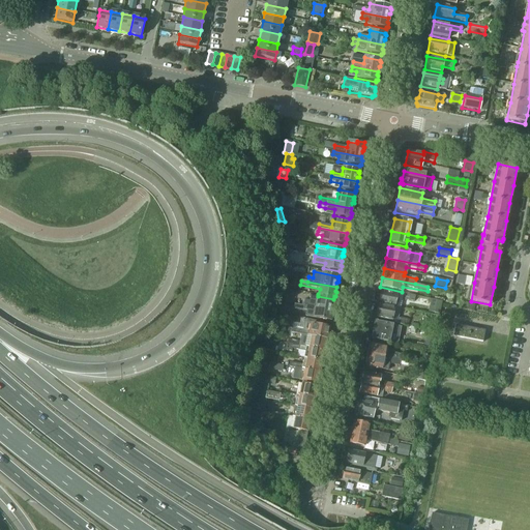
[(396,295),(381,291),(378,304),(394,307),(396,295)]
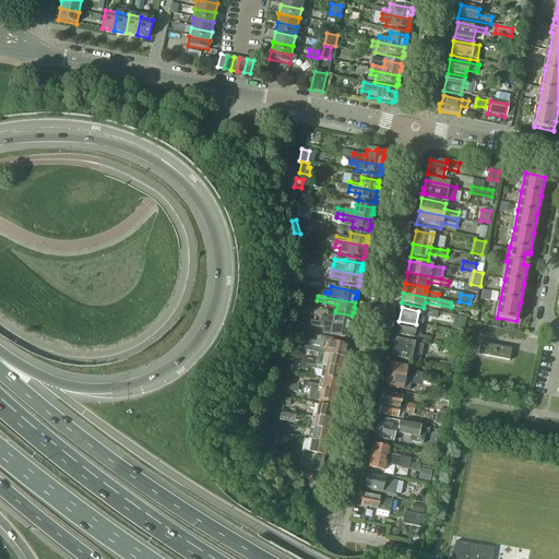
[(352,322),(353,319),(352,318),(352,316),(335,312),(333,320),(320,317),(319,322),(320,322),(349,328),(351,323),(352,322)]
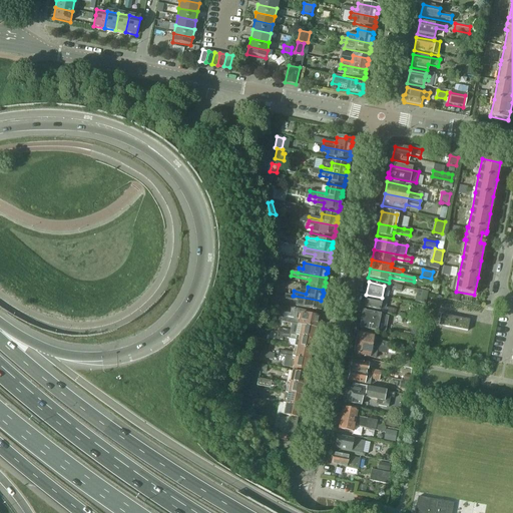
[(426,304),(429,291),(418,289),(415,302),(426,304)]
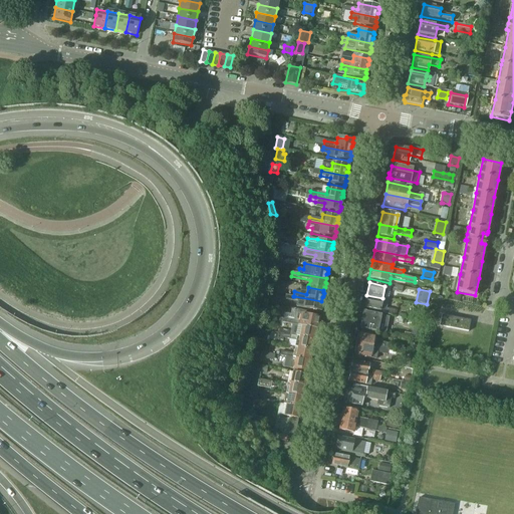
[(382,298),(366,295),(363,308),(379,311),(382,298)]
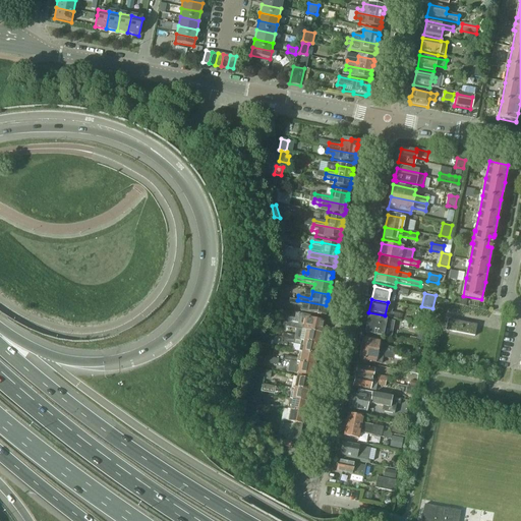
[(325,309),(326,305),(298,300),(297,304),(309,306),(308,313),(324,315),(324,314),(325,314),(326,310),(325,309)]
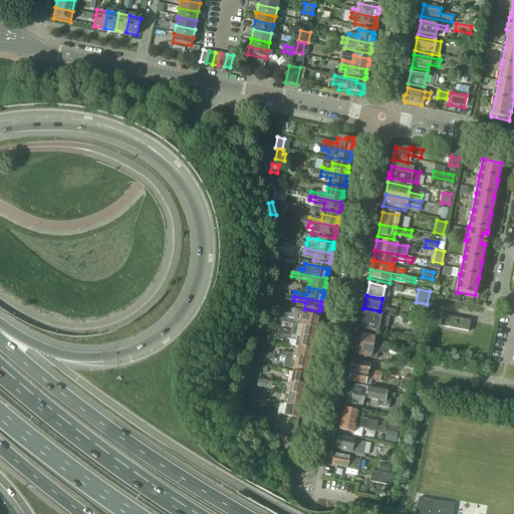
[(316,329),(318,319),(312,317),(313,313),(295,309),(292,320),(282,318),(281,322),(298,326),(301,326),(316,329)]
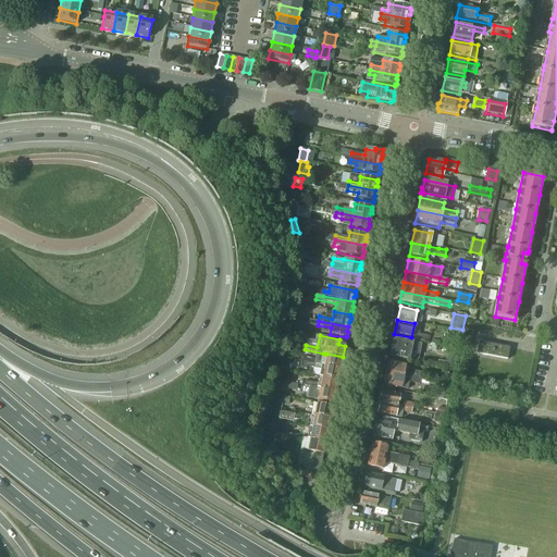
[(394,338),(390,357),(408,360),(408,359),(411,360),(413,351),(410,351),(412,343),(394,338)]
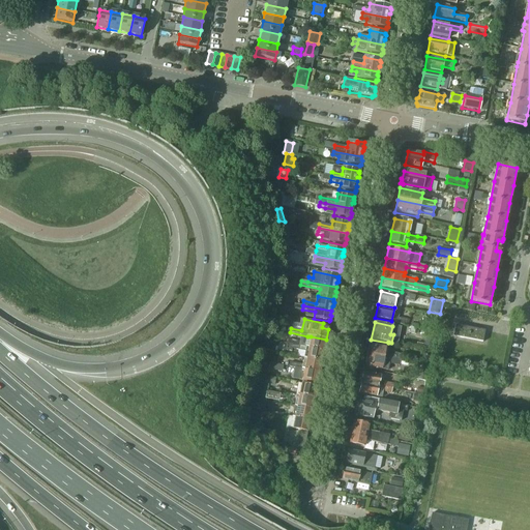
[(484,330),(454,325),(452,336),(482,343),(484,330)]
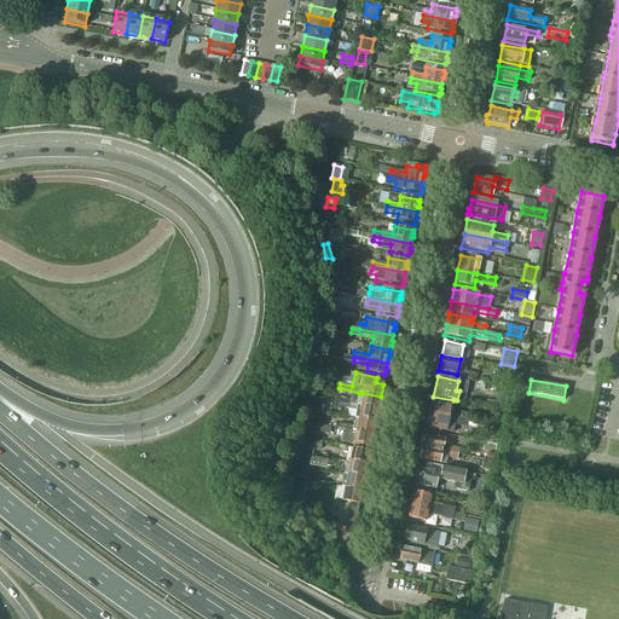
[(381,397),(363,393),(359,393),(358,400),(351,399),(336,397),(335,400),(342,403),(360,406),(377,410),(381,397)]
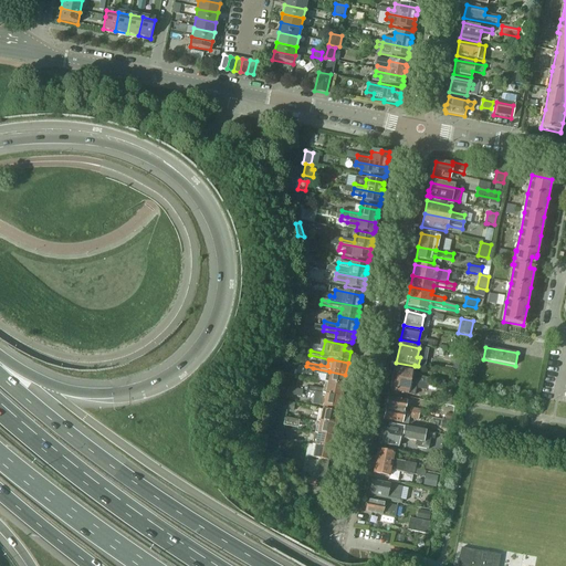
[(429,379),(421,378),(410,376),(411,369),(394,366),(394,369),(392,370),(392,373),(391,377),(430,385),(430,384),(428,383),(429,379)]
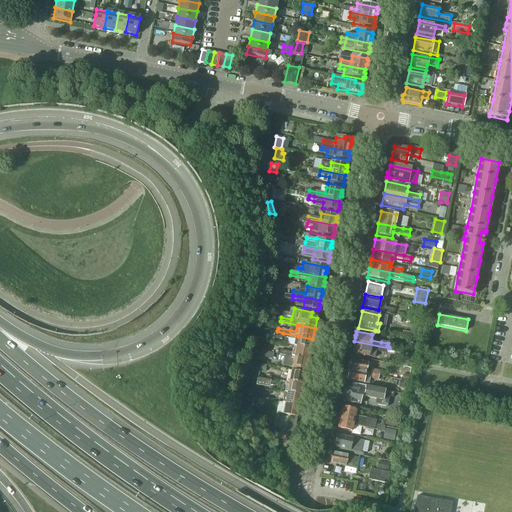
[(312,339),(298,336),(283,333),(282,337),(294,339),(293,346),(295,346),(310,349),(312,339)]
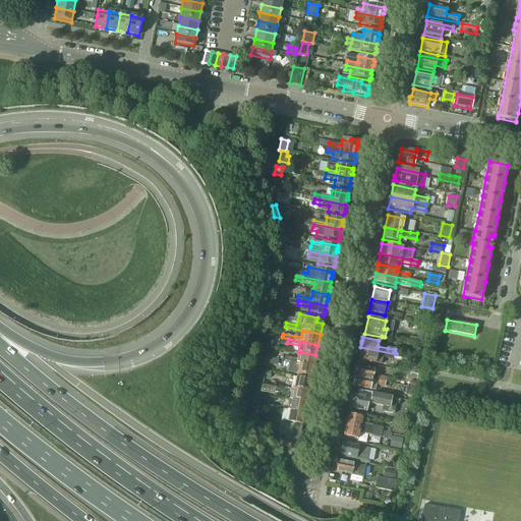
[(392,360),(393,355),(396,355),(396,354),(360,347),(359,353),(358,355),(358,357),(358,359),(381,364),(382,358),(392,360)]
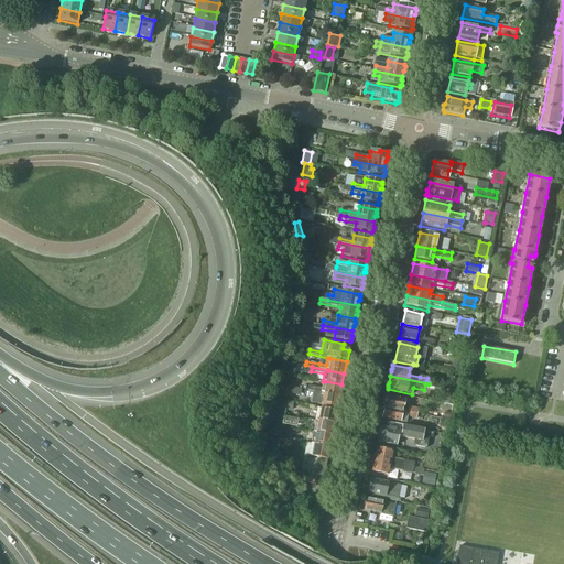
[(342,384),(325,381),(323,381),(322,388),(307,386),(307,390),(323,393),(339,397),(342,384)]
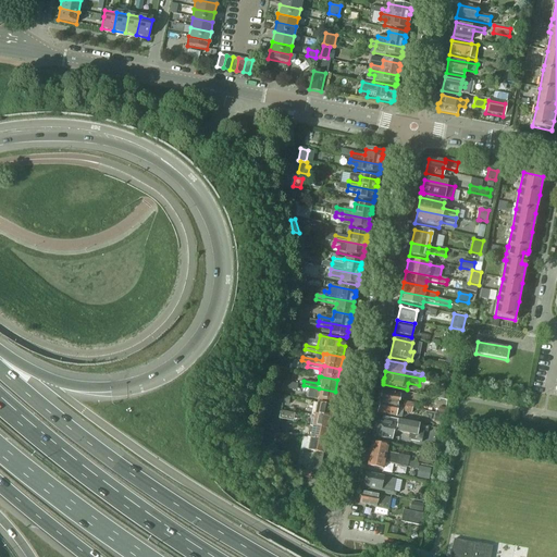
[(335,392),(319,388),(304,385),(293,383),(292,387),(309,391),(309,392),(316,393),(314,399),(333,404),(335,392)]
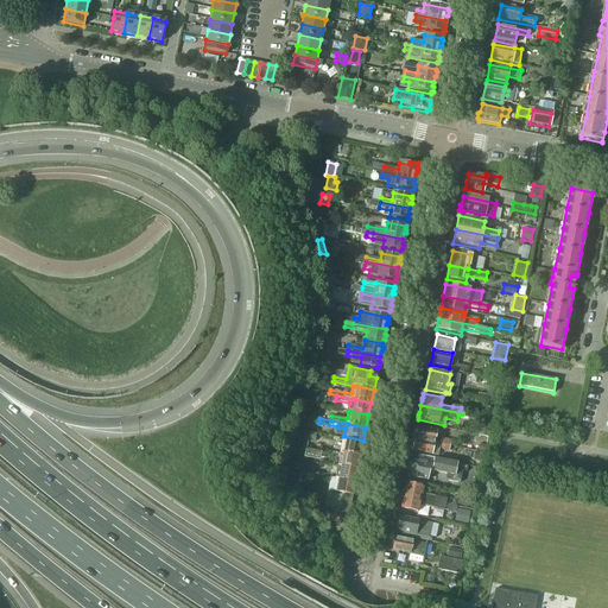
[(479,436),(487,437),(491,423),(482,422),(479,436)]
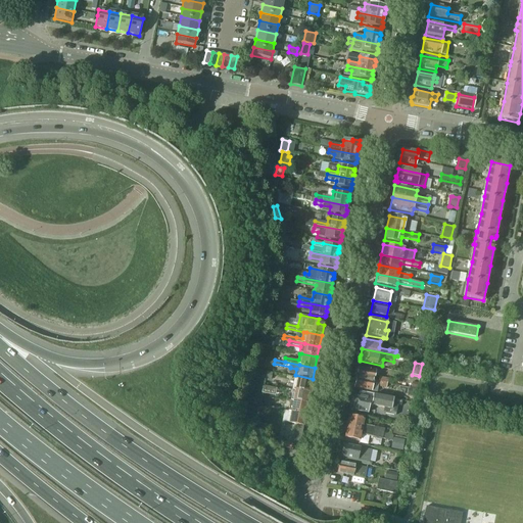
[(375,371),(359,368),(355,379),(386,384),(387,379),(379,378),(379,377),(374,376),(375,371)]
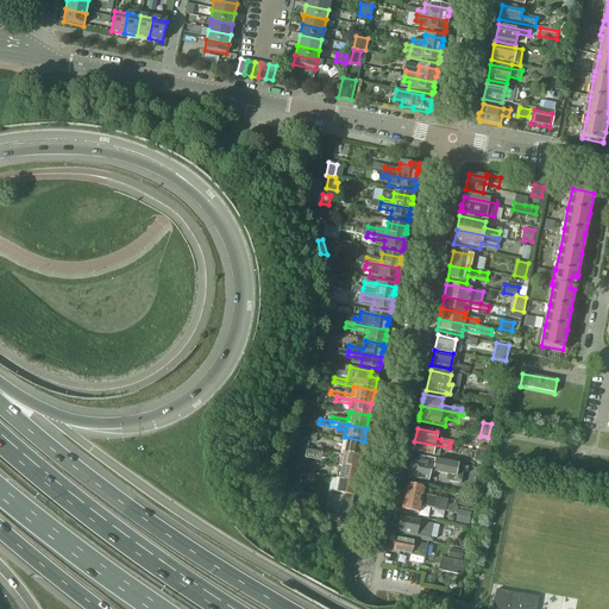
[(363,446),(345,443),(343,441),(340,453),(343,454),(360,458),(363,446)]
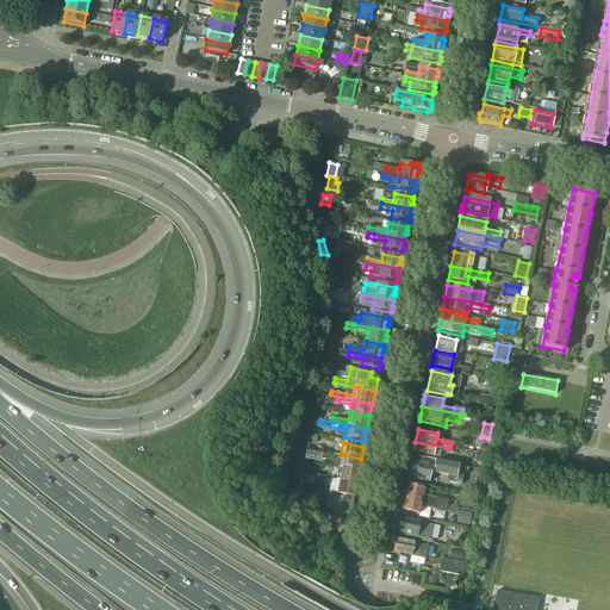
[(449,453),(450,448),(415,442),(414,453),(440,458),(441,450),(449,453)]
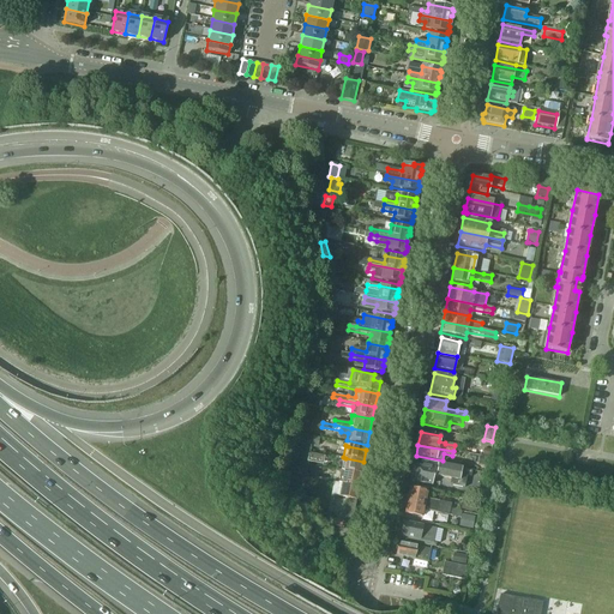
[(363,462),(345,458),(343,457),(341,470),(343,471),(361,475),(363,462)]
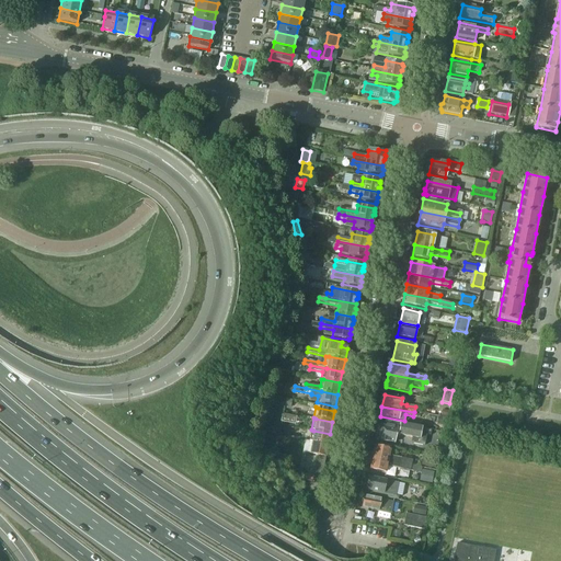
[(446,419),(438,418),(436,424),(445,426),(446,419)]
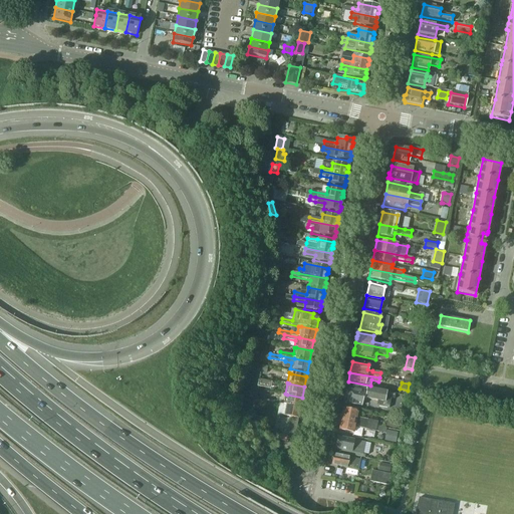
[(384,398),(387,393),(366,389),(365,393),(363,393),(363,392),(347,389),(344,404),(360,407),(362,398),(377,401),(384,403),(384,398)]
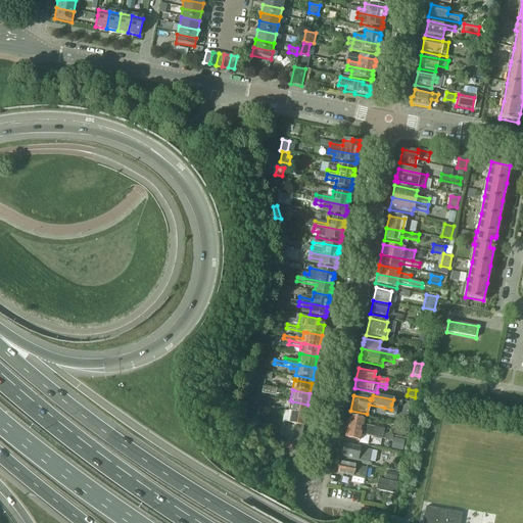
[(307,405),(292,401),(290,400),(288,412),(305,415),(307,405)]
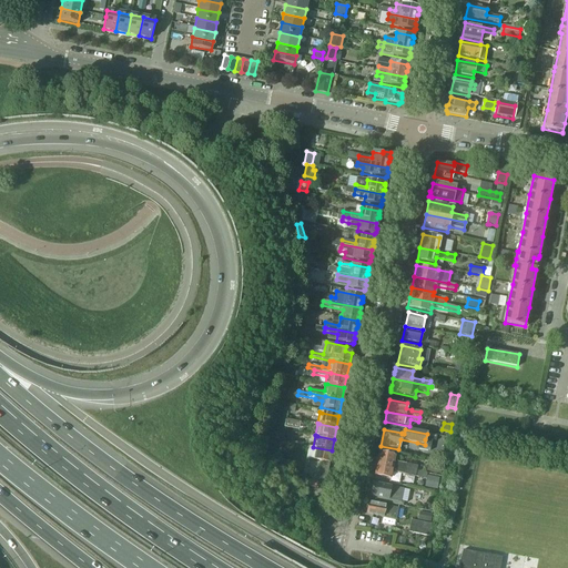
[(432,440),(425,439),(425,445),(417,443),(416,449),(429,452),(432,440)]
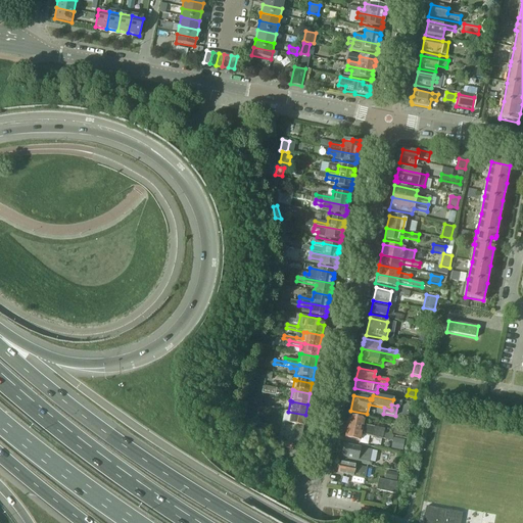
[(303,426),(305,415),(288,412),(286,423),(297,425),(303,426)]
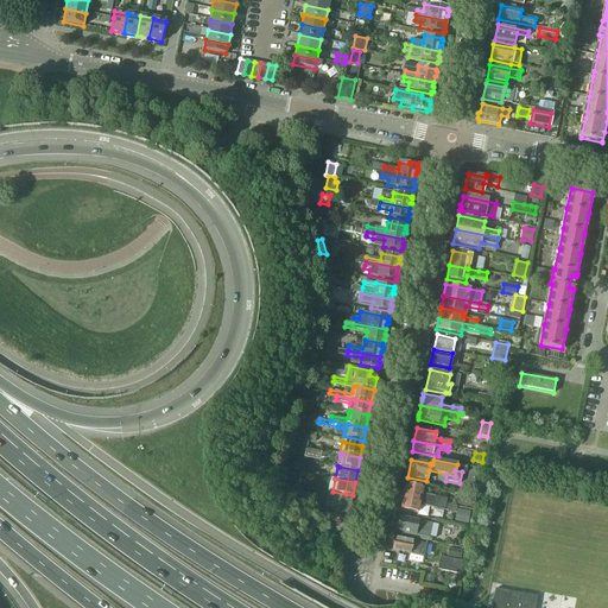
[(445,504),(447,499),(422,494),(423,487),(405,483),(403,495),(432,501),(445,504)]
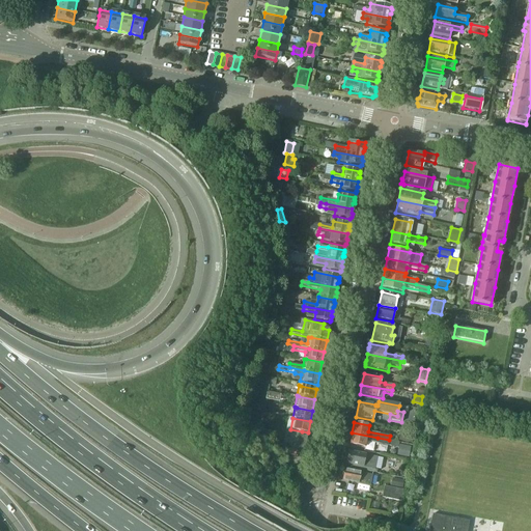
[(389,440),(378,438),(352,432),(350,444),(365,447),(366,441),(388,445),(389,440)]
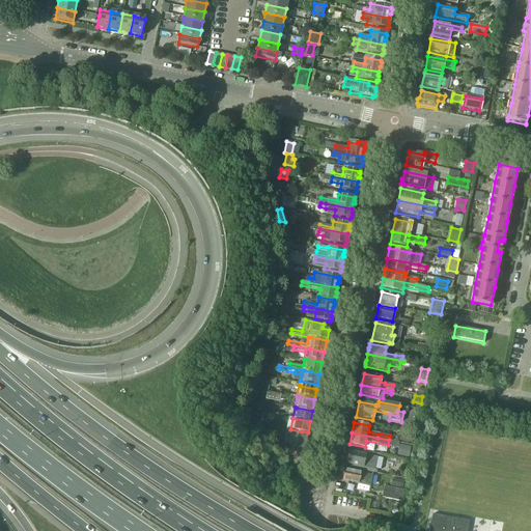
[(376,457),(348,451),(346,464),(373,470),(374,465),(376,457)]
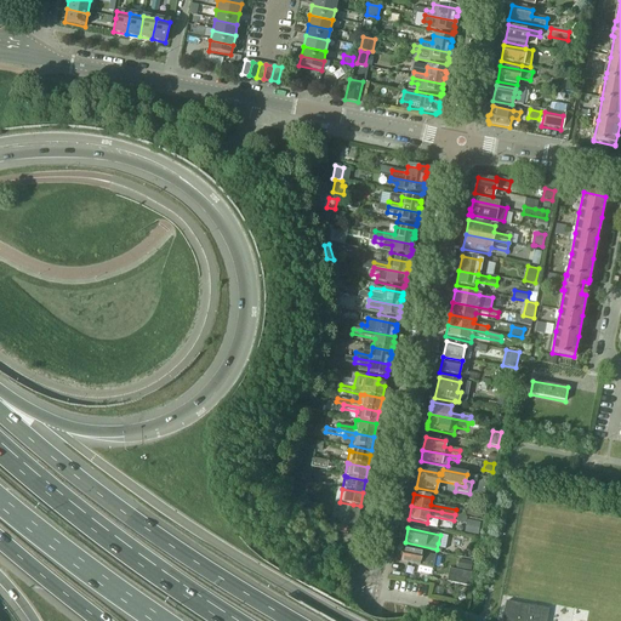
[(436,557),(403,550),(400,563),(433,569),(436,557)]
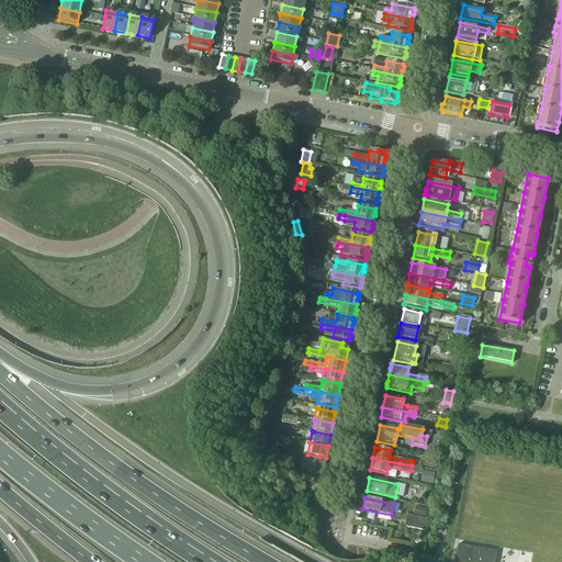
[(426,509),(416,507),(414,515),(425,517),(426,509)]
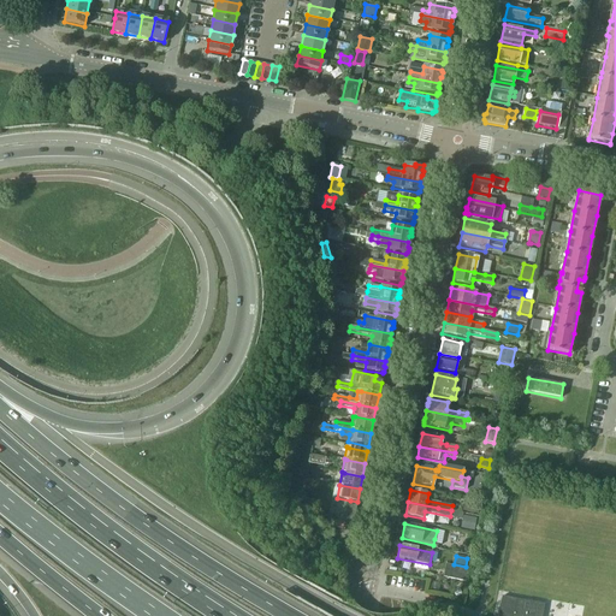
[(445,564),(443,578),(465,582),(468,569),(445,564)]
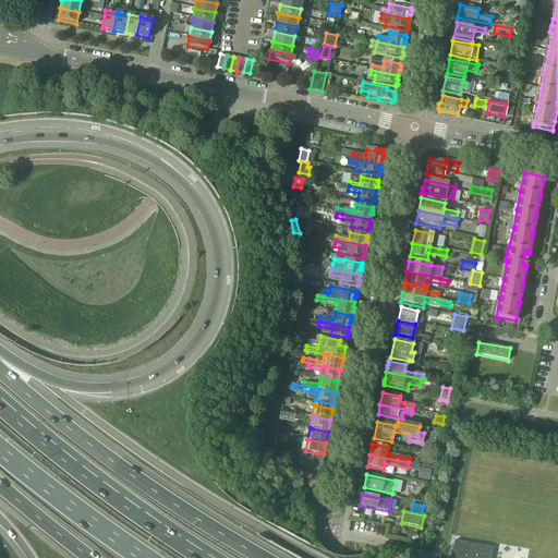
[(455,541),(451,556),(450,557),(490,557),(493,548),(455,541)]
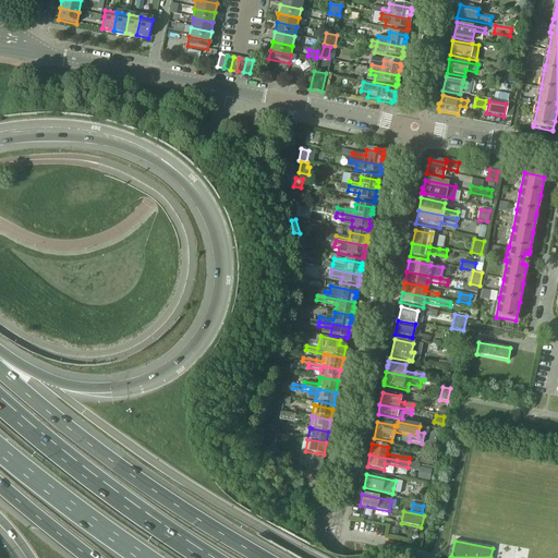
All buildings are outlined.
